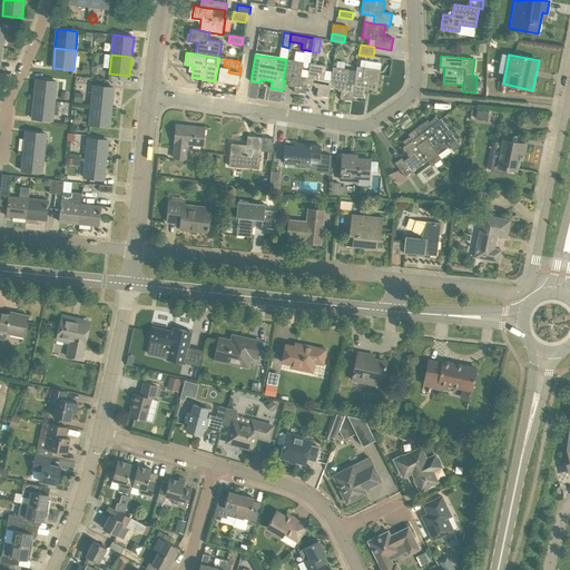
[(307,85),(310,70),(302,69),(303,62),(287,60),(285,74),(284,74),(283,80),(284,80),(295,82),(294,91),(305,94),(307,85)]
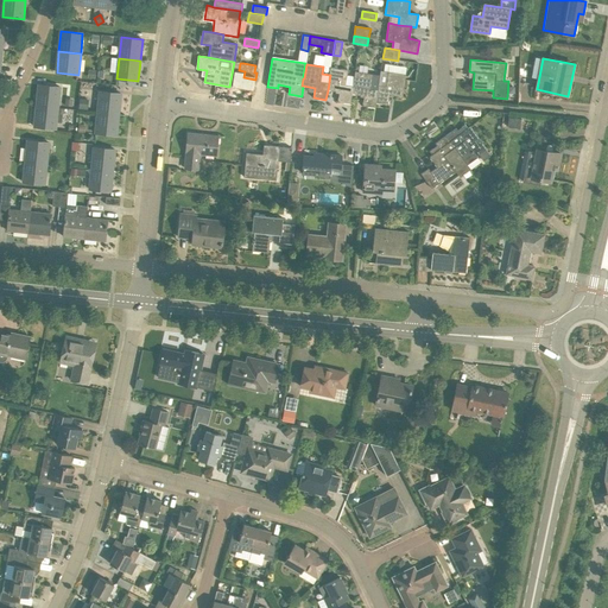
[(352,94),(354,78),(347,77),(348,70),(330,68),(330,75),(328,90),(340,92),(339,102),(350,103),(352,94)]
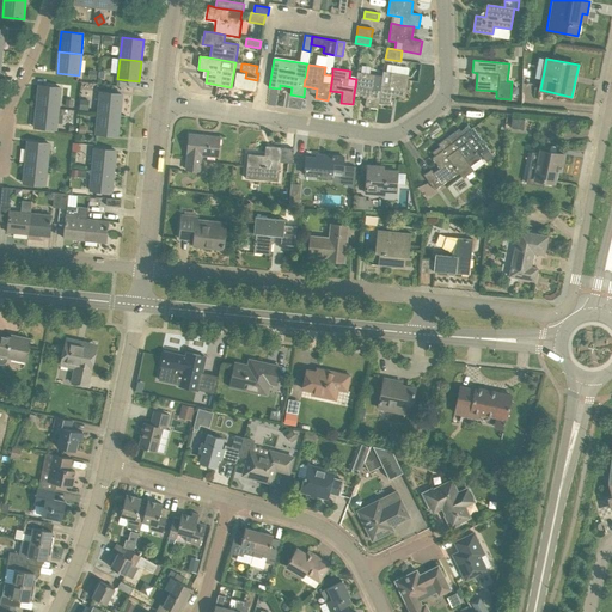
[(405,98),(409,75),(384,71),(383,77),(379,104),(391,105),(392,96),(405,98)]
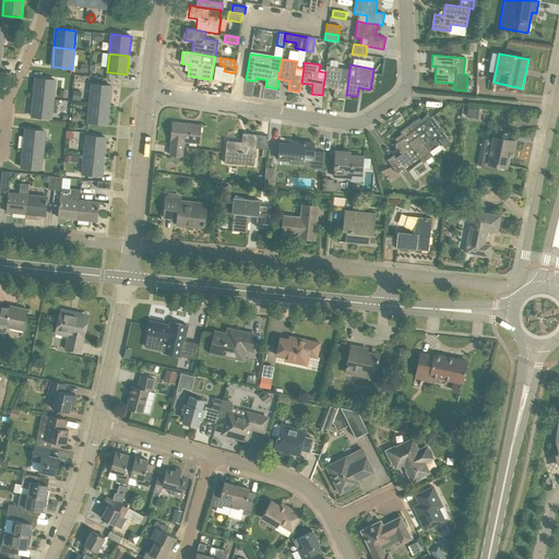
[(346,95),(349,70),(326,66),(325,72),(323,86),(335,88),(333,97),(345,99),(346,95)]
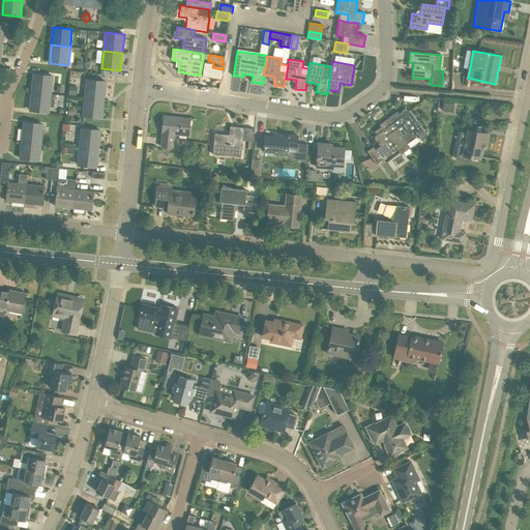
[(53,76),(45,75),(34,74),(32,92),(51,94),(53,76)]
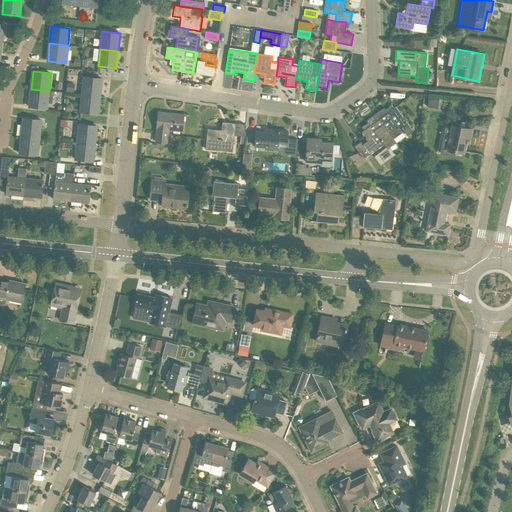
[(102,79),(92,78),(84,77),(82,94),(100,96),(102,79)]
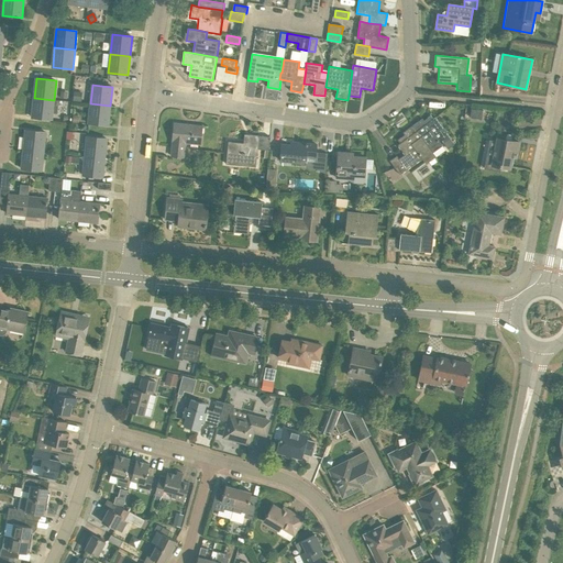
[(83,92),(74,91),(73,100),(81,101),(83,92)]
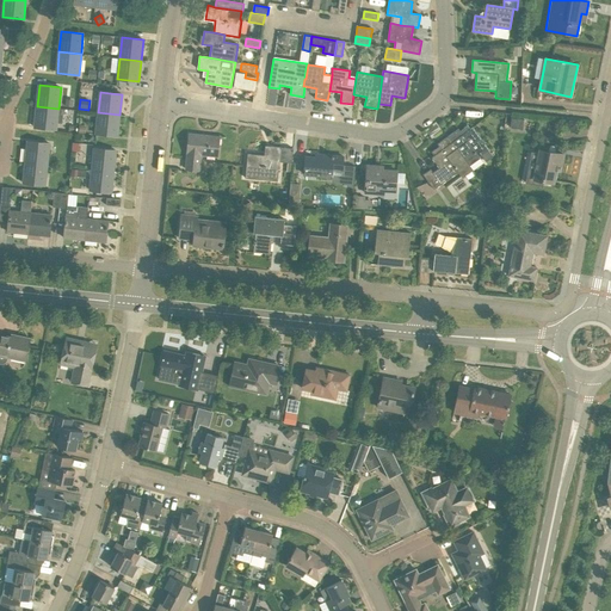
[(57,130),(59,109),(37,106),(35,128),(57,130)]
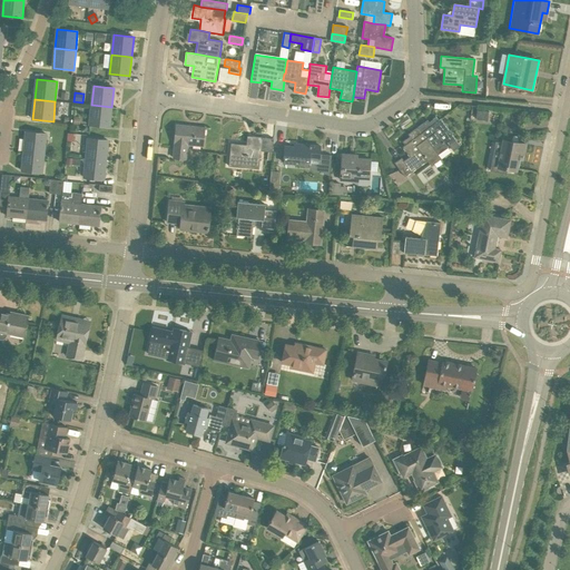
[(109,127),(111,107),(91,105),(89,125),(109,127)]
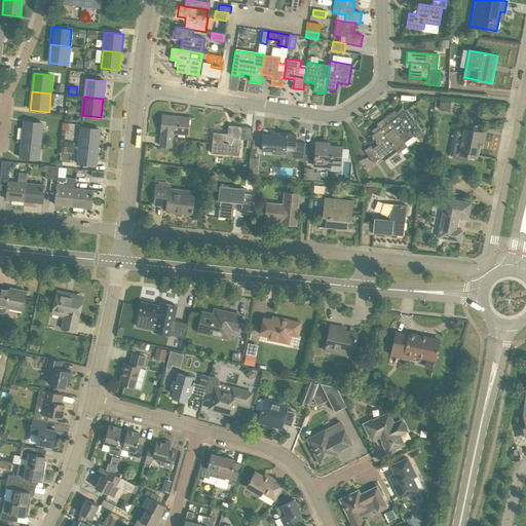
[(446,103),(441,102),(440,110),(445,111),(450,111),(451,103),(446,103)]
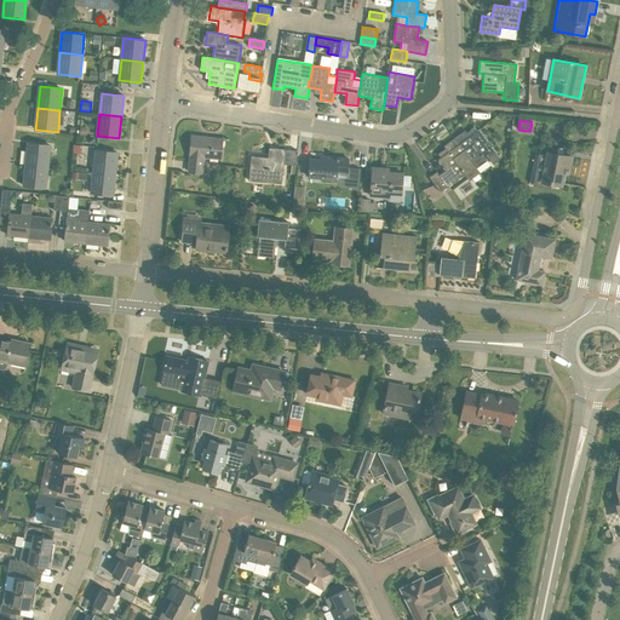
[(480,130),(477,131),(475,127),(468,133),(465,131),(454,138),(476,170),(477,168),(488,161),(486,159),(488,158),(493,165),(500,159),(495,153),(497,151),(480,130)]
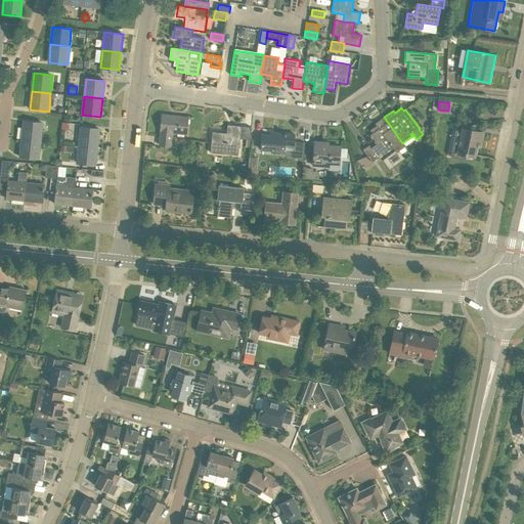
[(186,135),(187,128),(188,118),(163,115),(160,145),(172,146),(173,133),(186,135)]
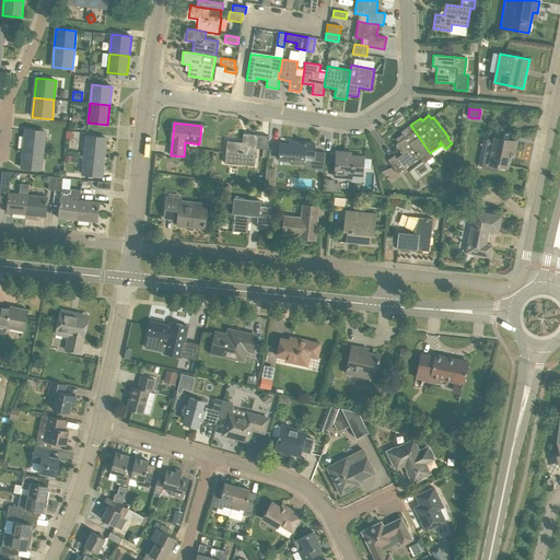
[(433,156),(431,152),(430,153),(410,125),(400,132),(403,133),(396,139),(398,142),(396,144),(403,154),(397,158),(395,155),(387,160),(397,174),(420,158),(423,163),(433,156)]
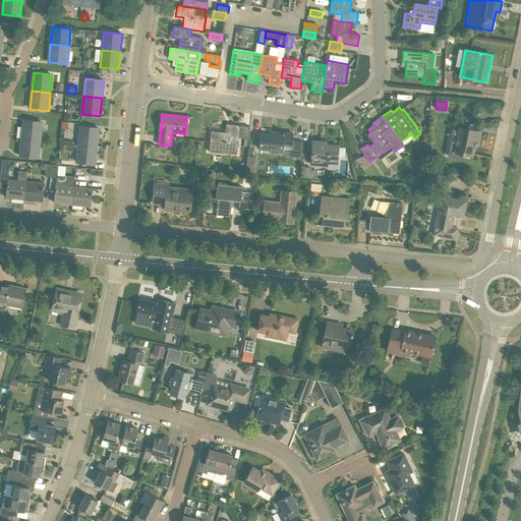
[(43,122),(34,121),(23,120),(22,138),(41,140),(43,122)]
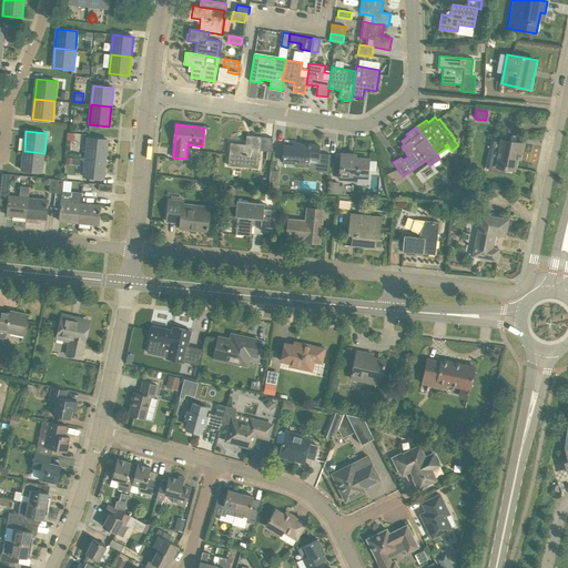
[(262,137),(251,135),(251,144),(231,143),(230,150),(227,165),(259,169),(260,150),(272,151),(273,138),(262,137)]
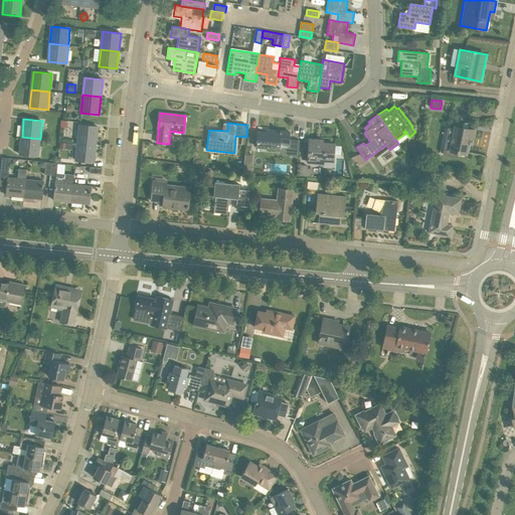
[(98,127),(88,126),(79,125),(77,143),(96,145),(98,127)]
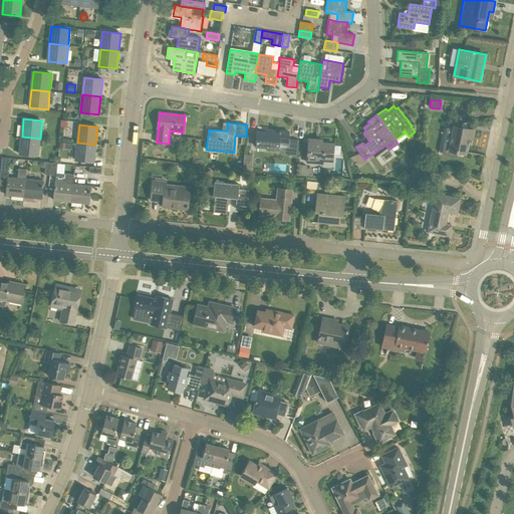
[(458,151),(466,152),(469,139),(473,139),(474,130),(454,125),(454,129),(447,127),(442,154),(457,157),(458,151)]
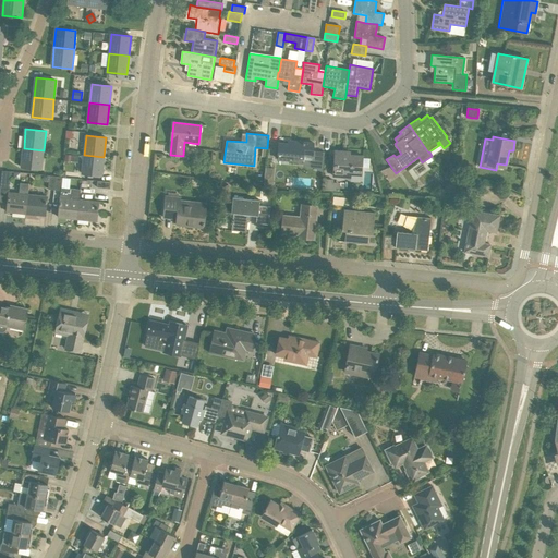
[(312,159),(313,154),(314,143),(294,141),(294,144),(279,143),(277,167),(290,168),(291,161),(303,162),(304,158),(312,159)]
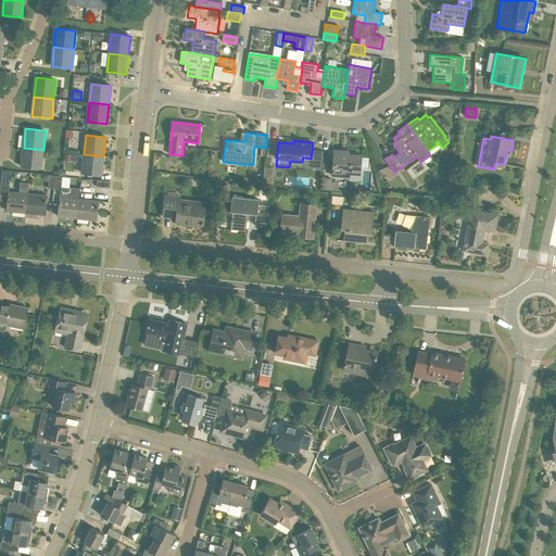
[(41,168),(43,150),(24,148),(22,166),(41,168)]
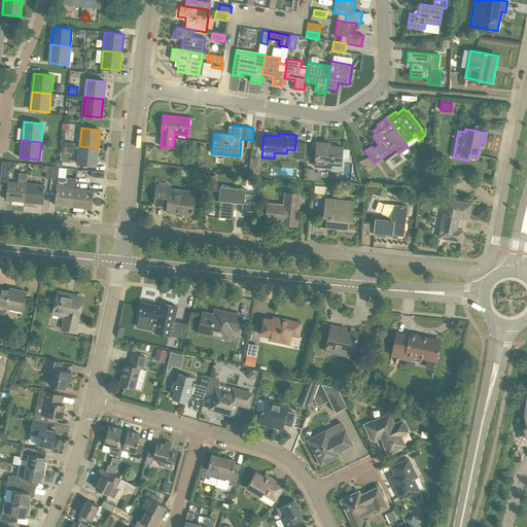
[(341,167),(342,157),(343,147),(324,146),(324,143),(317,142),(315,168),(331,169),(331,166),(341,167)]
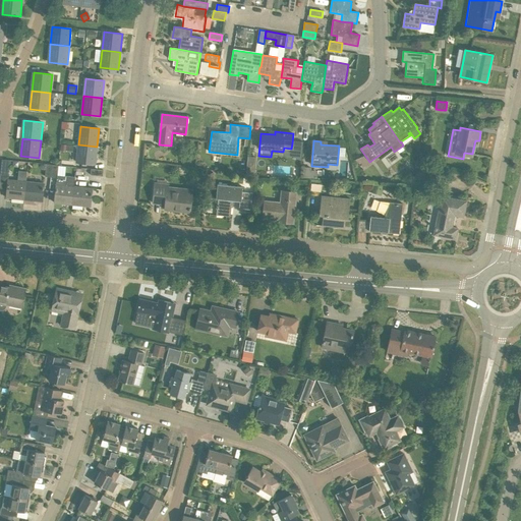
[(95,164),(97,147),(78,145),(77,149),(76,162),(95,164)]
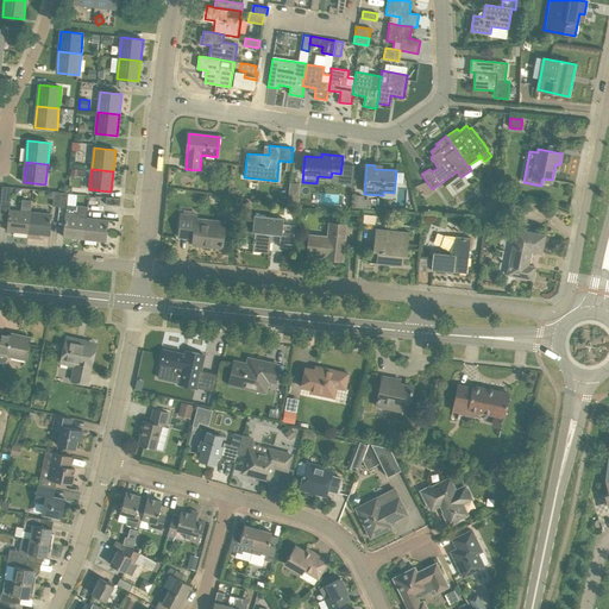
[(11,202),(12,187),(5,187),(2,214),(8,215),(11,202)]
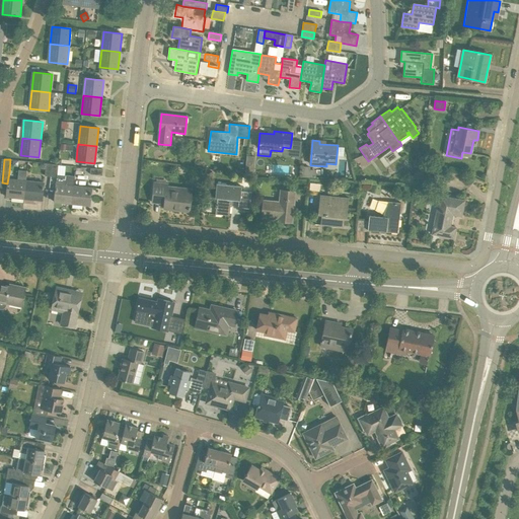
[(74,186),(75,176),(58,174),(59,165),(52,164),(51,176),(57,177),(55,202),(72,204),(74,186)]
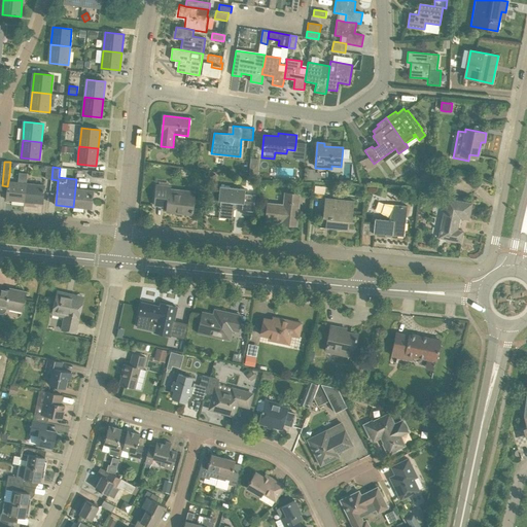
[(258,168),(250,168),(249,176),(258,177),(258,168)]
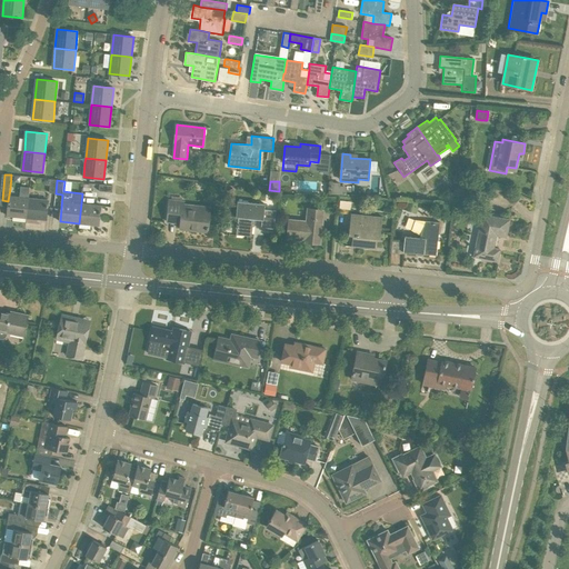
[(29,198),(20,197),(9,196),(7,216),(27,218),(29,198)]
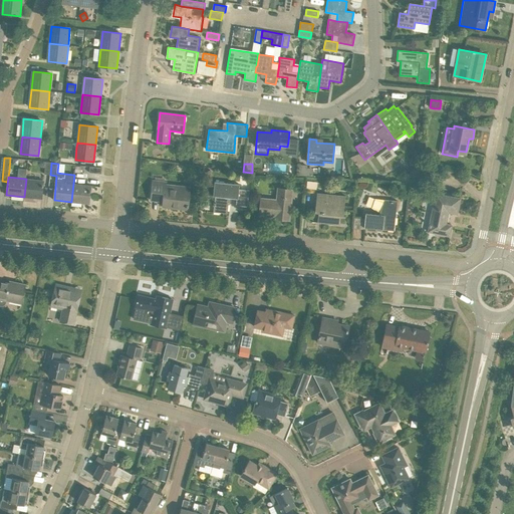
[(41,199),(43,189),(43,181),(26,179),(24,197),(41,199)]
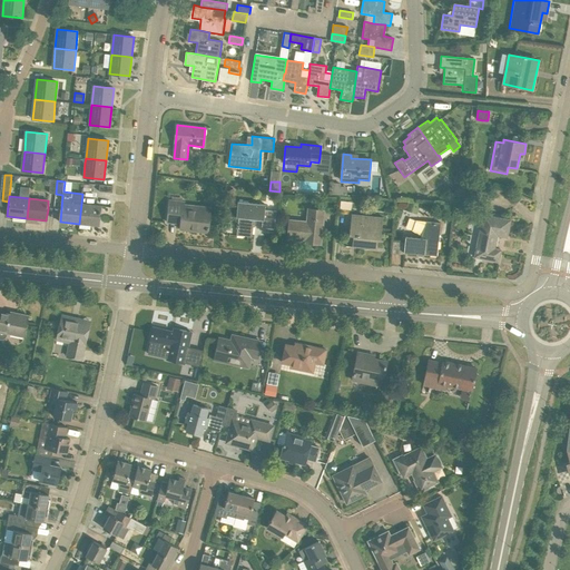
[(180,229),(208,233),(210,207),(185,204),(185,202),(169,199),(167,222),(168,222),(168,217),(182,219),(180,229)]
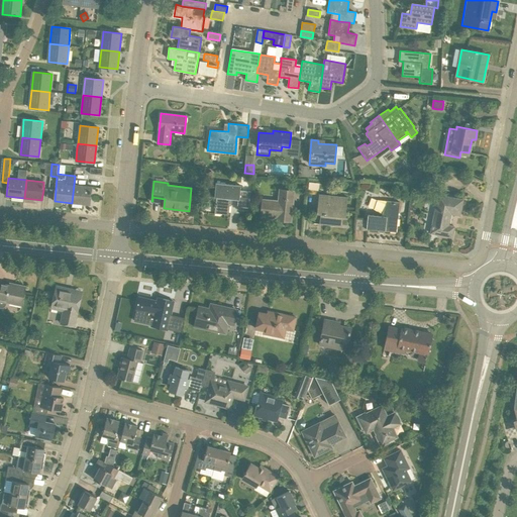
[(240,190),(240,186),(216,183),(215,197),(216,197),(215,213),(228,214),(230,199),(239,199),(238,207),(249,208),(251,191),(240,190)]
